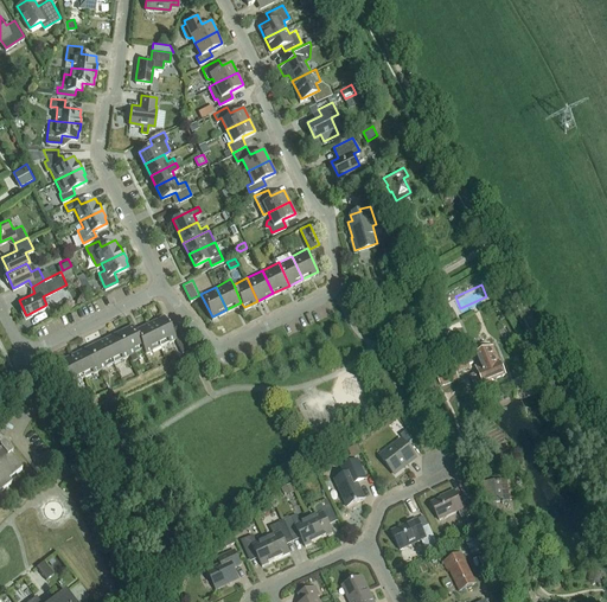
[(171,327),(164,313),(149,320),(161,344),(176,337),(183,351),(187,347),(177,325),(171,327)]
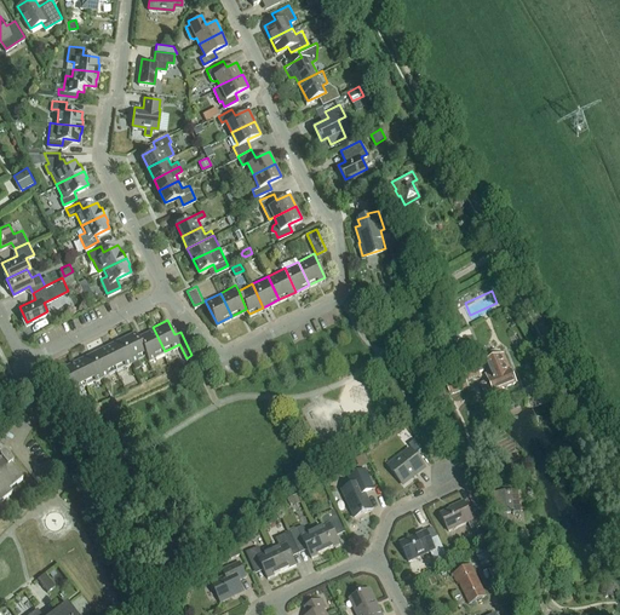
[(153,327),(138,335),(145,354),(148,358),(165,351),(153,327)]
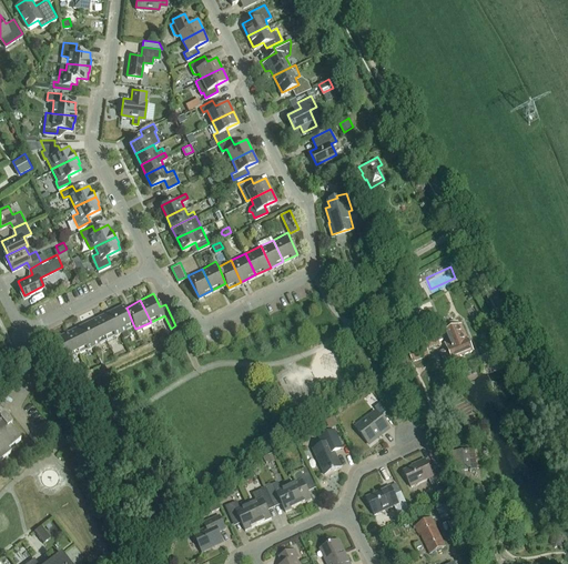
[(121,331),(133,324),(127,308),(123,302),(110,309),(121,331)]
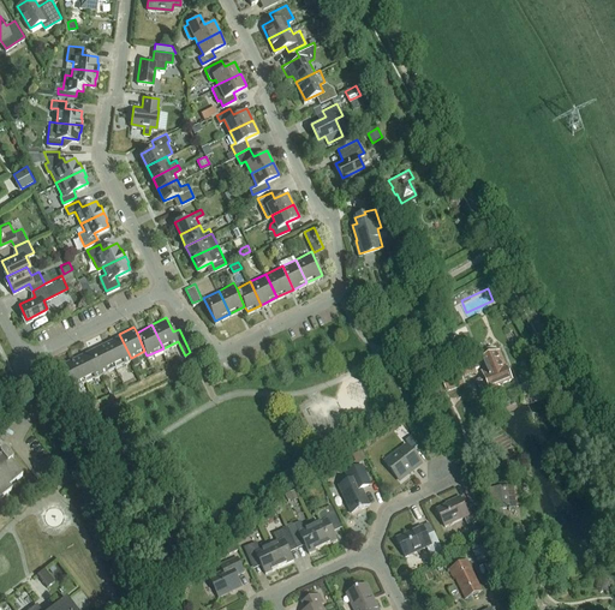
[(448,332),(437,338),(442,345),(452,339),(448,332)]
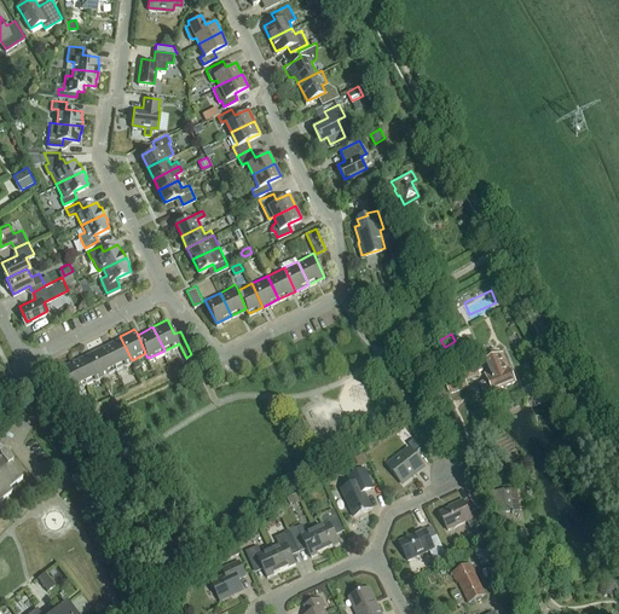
[(120,336),(105,343),(116,368),(132,360),(120,336)]
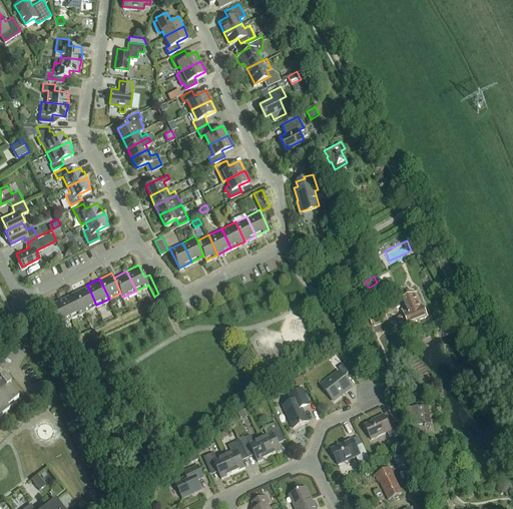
[(83,311),(96,305),(87,285),(73,292),(83,311)]
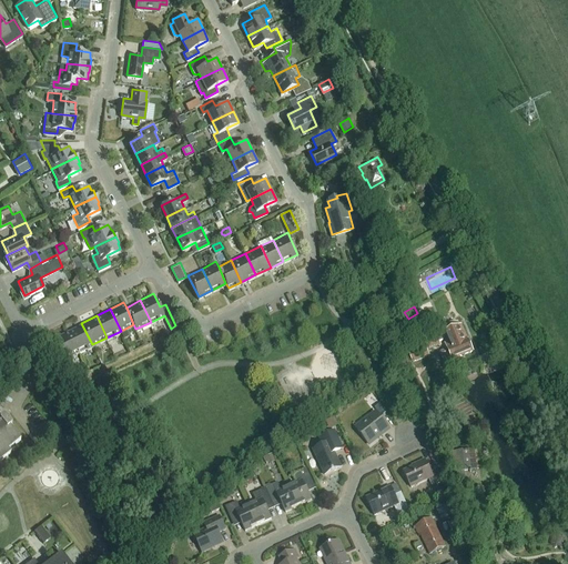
[(450,338),(445,340),(448,346),(440,350),(445,362),(448,363),(462,358),(460,353),(473,348),(469,338),(468,338),(462,321),(446,328),(450,338)]
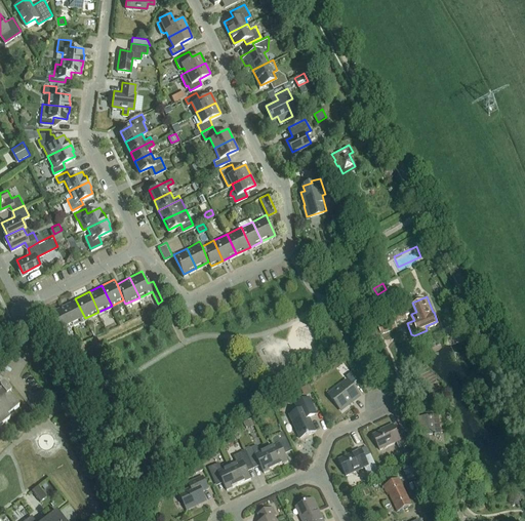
[(75,298),(64,305),(73,324),(85,318),(75,298)]
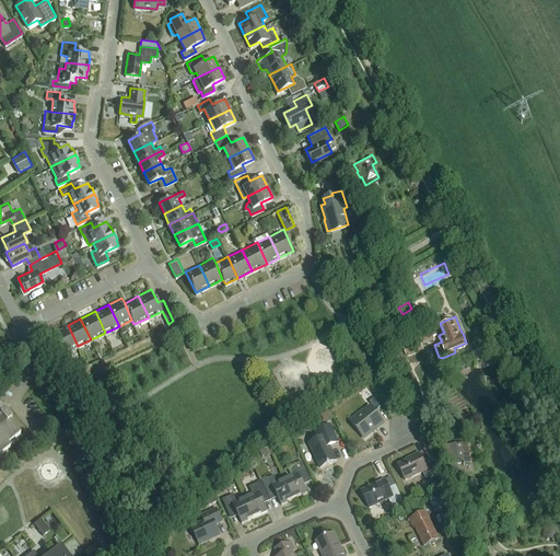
[(65,352),(78,346),(68,325),(54,332),(65,352)]
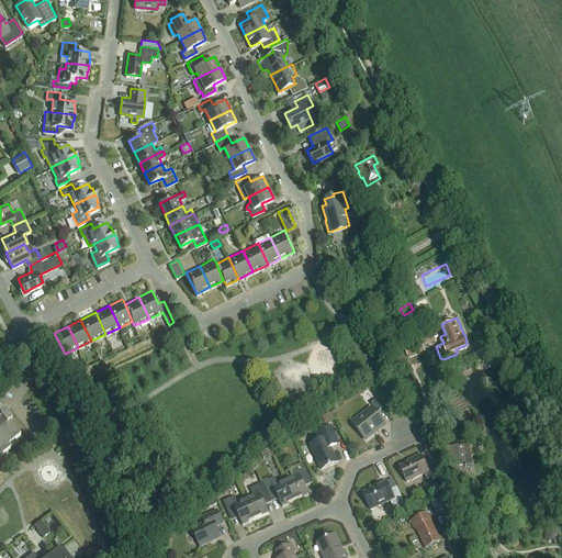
[(64,357),(62,353),(56,355),(66,374),(75,369),(68,355),(64,357)]
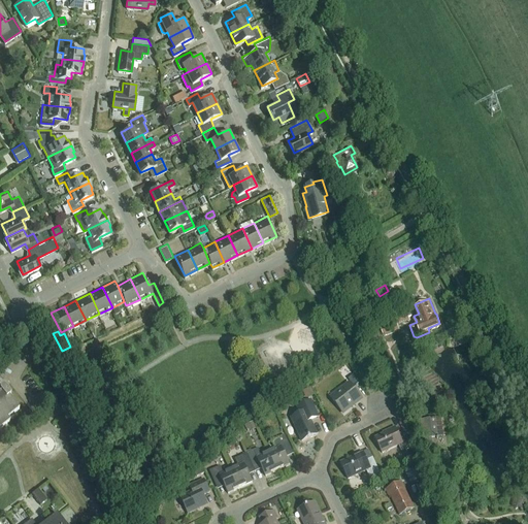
[(358,379),(353,372),(349,375),(353,382),(358,379)]
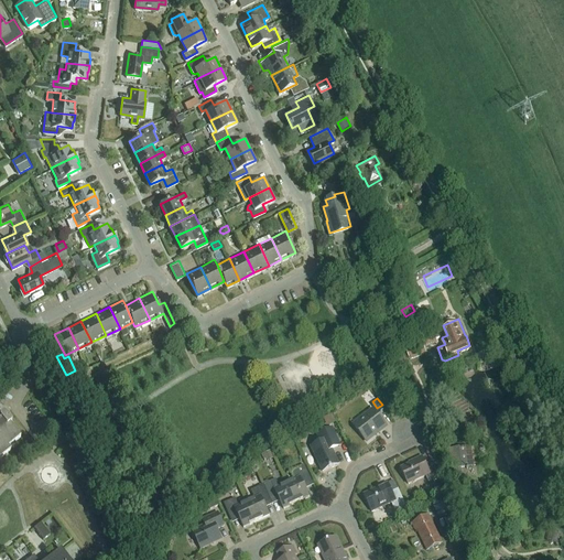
[(376,430),(377,431),(379,429),(379,427),(379,426),(384,421),(373,407),(365,413),(364,417),(356,423),(367,438),(376,430)]
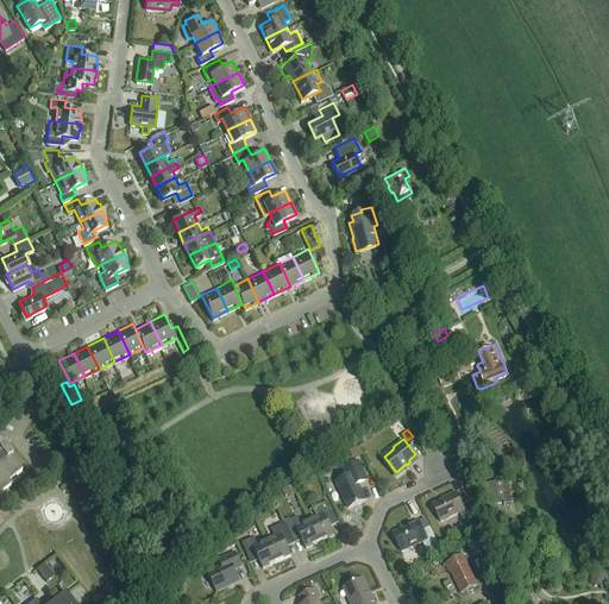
[(13,451),(6,442),(4,441),(1,442),(0,444),(0,446),(1,447),(0,447),(0,490),(11,482),(8,478),(22,467),(11,453),(13,451)]
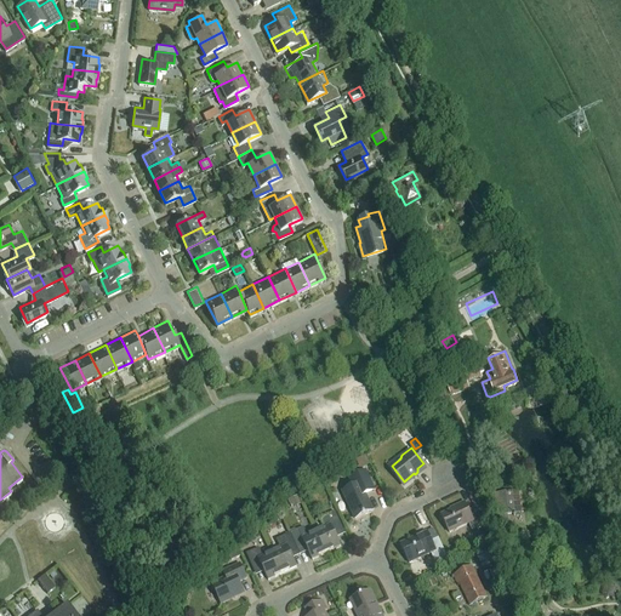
[(366,452),(355,456),(360,466),(370,461),(366,452)]
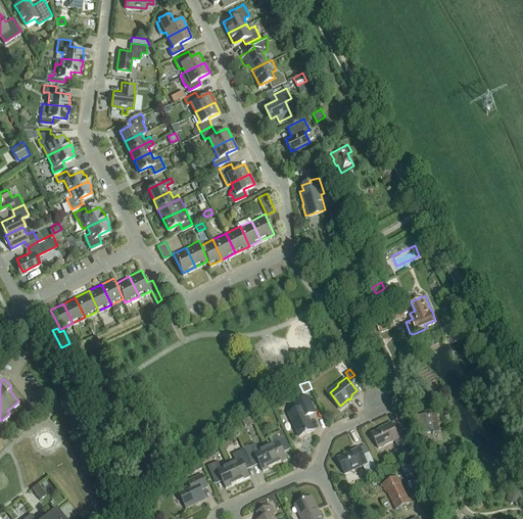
[(294,400),(298,408),(289,412),(299,434),(314,427),(307,413),(315,409),(308,394),(294,400)]
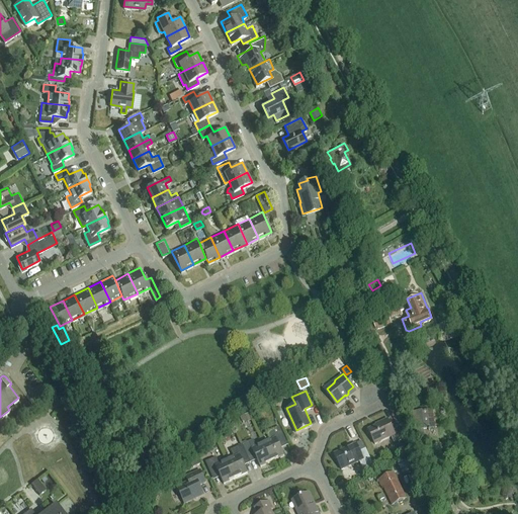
[(428,407),(412,409),(413,418),(417,417),(418,426),(415,427),(415,433),(424,432),(423,426),(434,425),(433,411),(428,412),(428,407)]
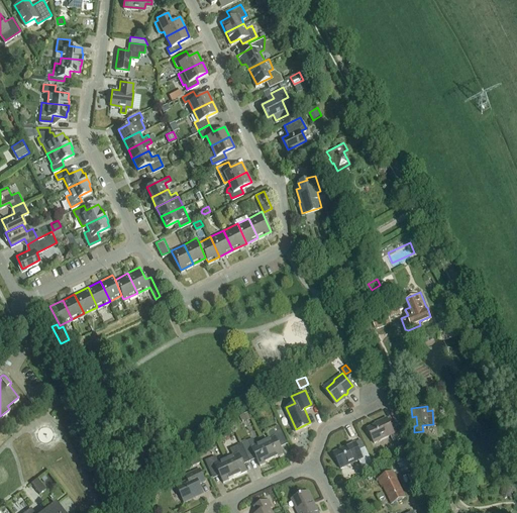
[(247,410),(240,413),(244,419),(250,416),(247,410)]
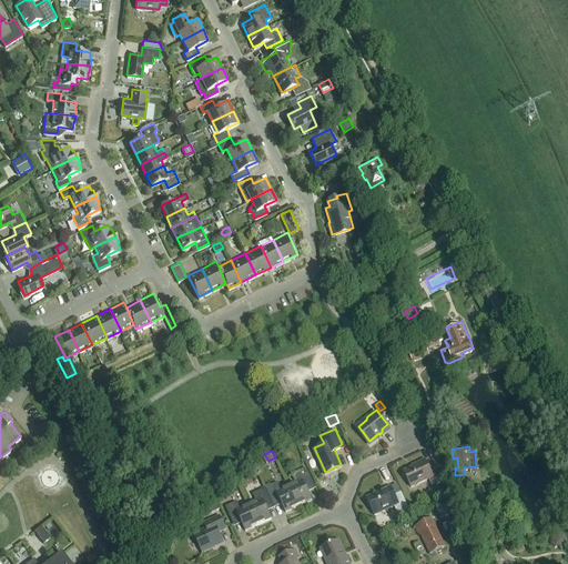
[(416,461),(416,462),(404,467),(411,484),(428,476),(432,482),(440,477),(436,461),(428,464),(425,456),(416,461)]
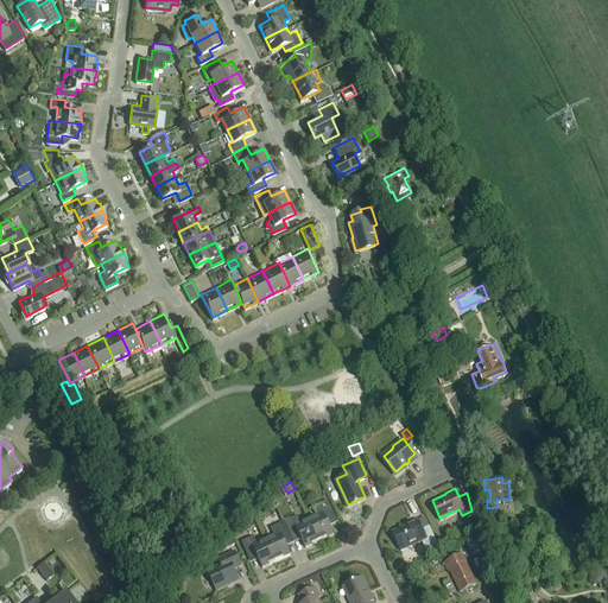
[(336,514),(328,497),(314,505),(317,514),(310,518),(320,538),(334,532),(327,518),(336,514)]
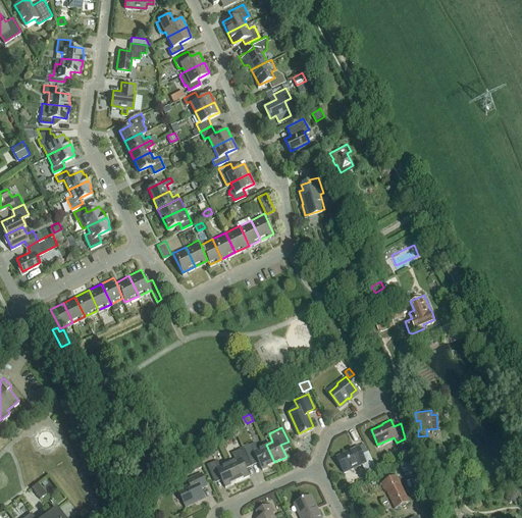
[(274,462),(266,445),(259,448),(255,441),(244,446),(251,459),(257,456),(262,468),(274,462)]
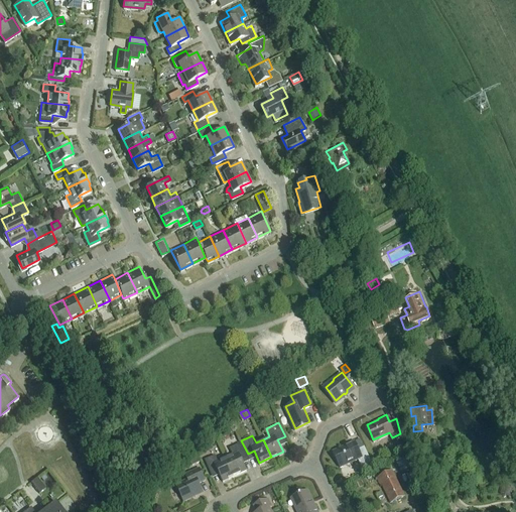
[(355,438),(333,449),(340,465),(358,457),(363,466),(372,462),(364,443),(359,446),(355,438)]
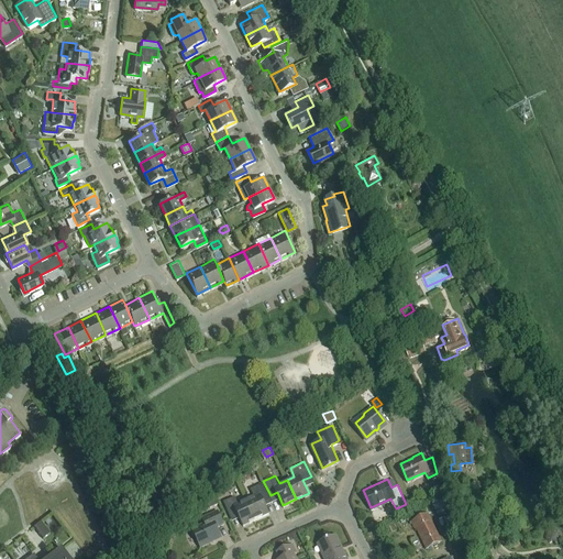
[(263,481),(251,486),(254,495),(247,499),(256,517),(269,512),(263,499),(271,495),(263,481)]
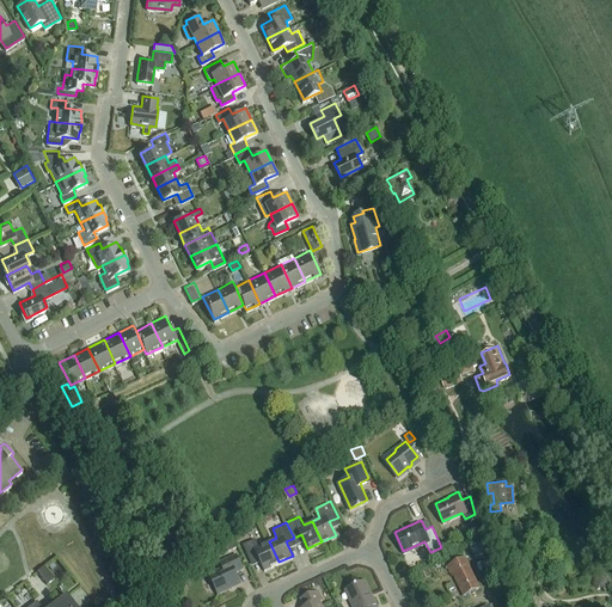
[(257,539),(255,537),(243,543),(250,558),(258,555),(264,569),(279,562),(269,541),(261,545),(257,539)]
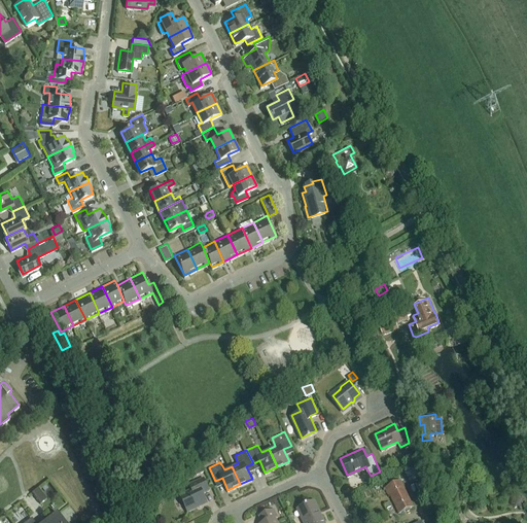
[(413,463),(405,467),(410,479),(418,476),(413,463)]
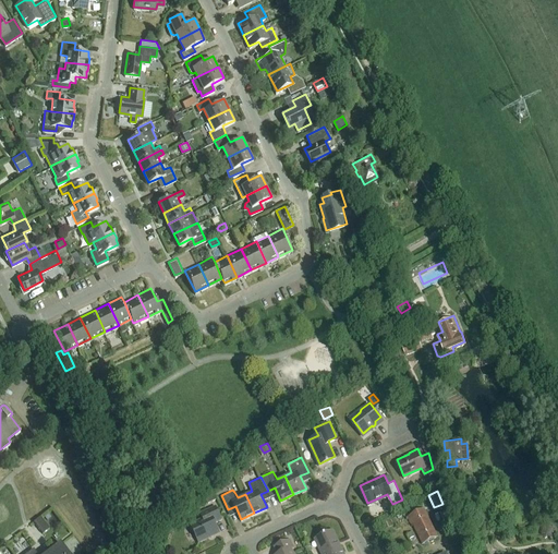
[(201,512),(203,517),(191,524),(197,539),(219,529),(215,519),(221,516),(216,504),(201,512)]
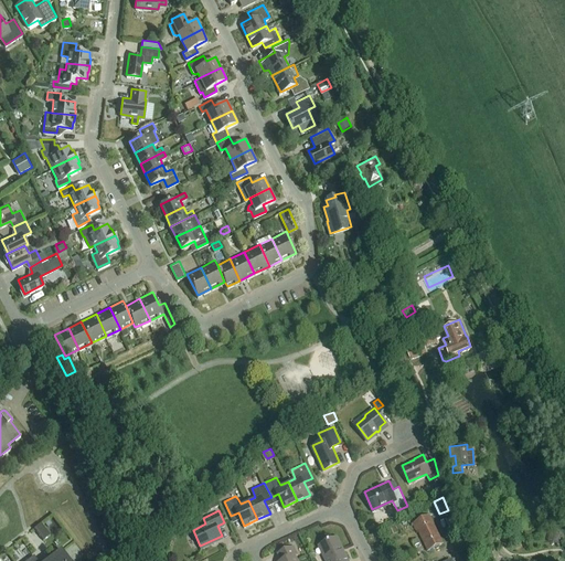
[(429,511),(414,519),(427,548),(443,540),(429,511)]
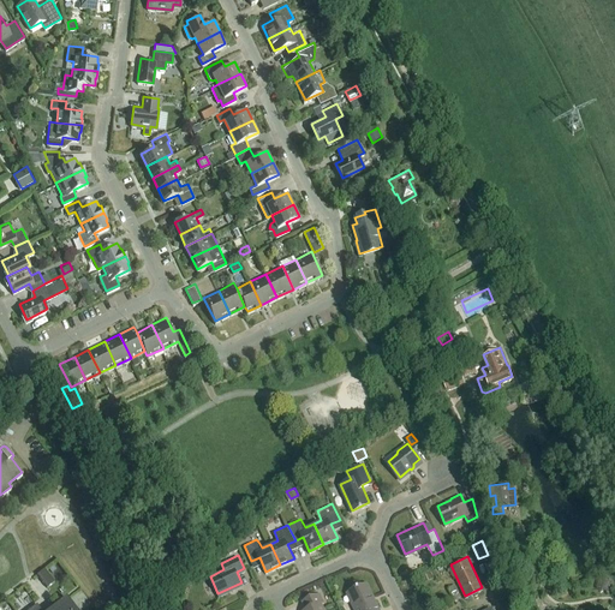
[(490,558),(484,561),(490,573),(496,570),(490,558)]
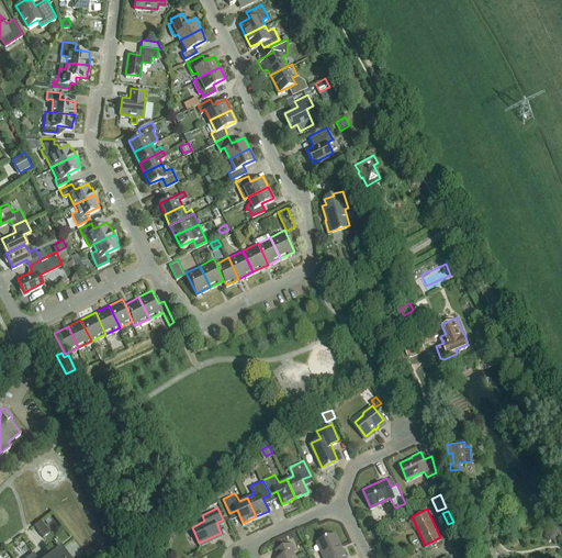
[(49,529),(41,517),(34,523),(43,535),(49,529)]
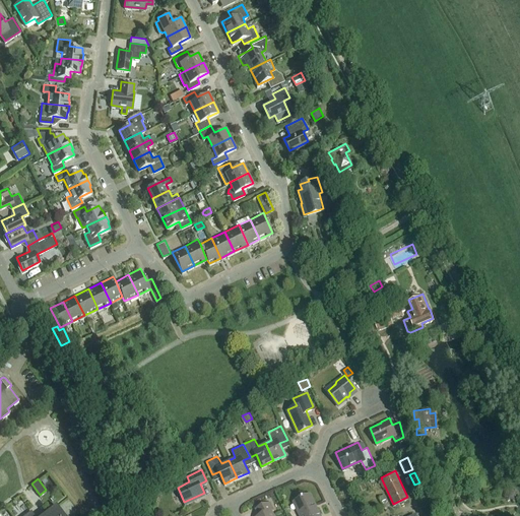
[(321,515),(311,492),(294,500),(301,515),(321,515)]
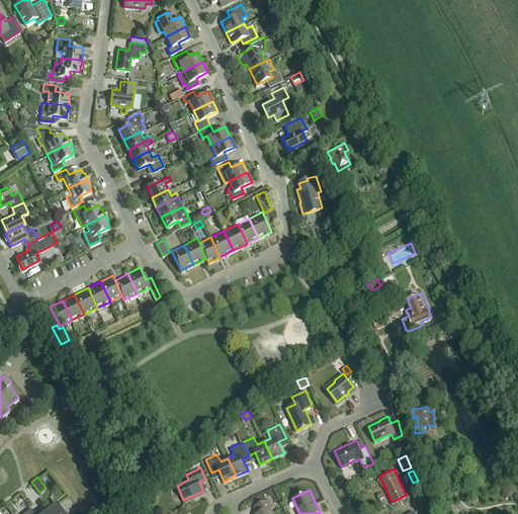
[(255,505),(258,512),(254,513),(253,513),(273,513),(271,507),(272,506),(269,498),(255,505)]
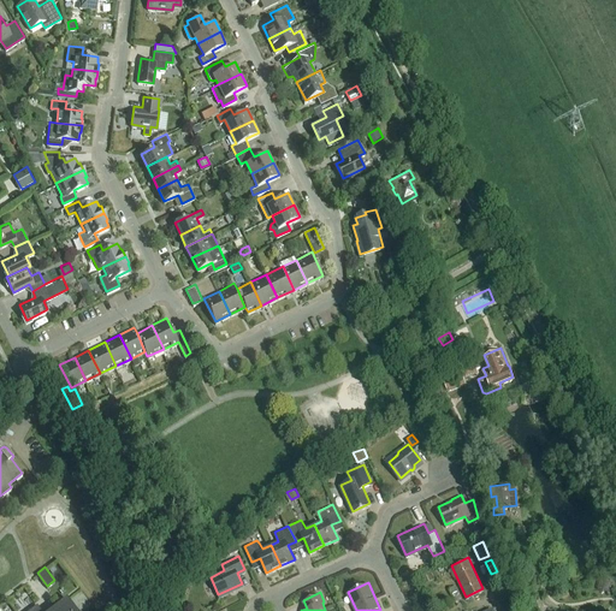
[(77,610),(66,595),(46,610),(43,610),(36,601),(24,610),(77,610)]
